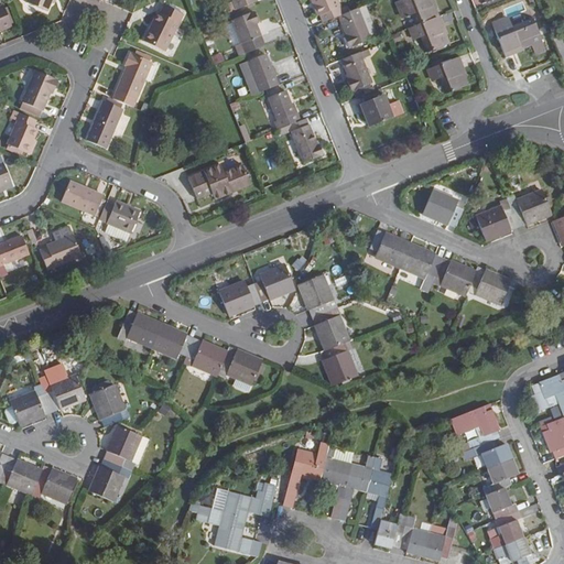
[(28,0),(28,1),(26,3),(47,12),(52,2),(52,0),(28,0)]
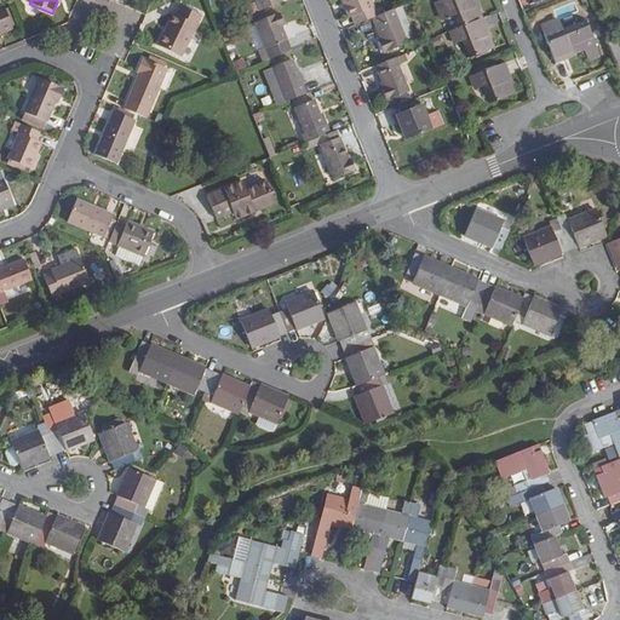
[(257,0),(262,11),(282,3),(281,0),(257,0)]
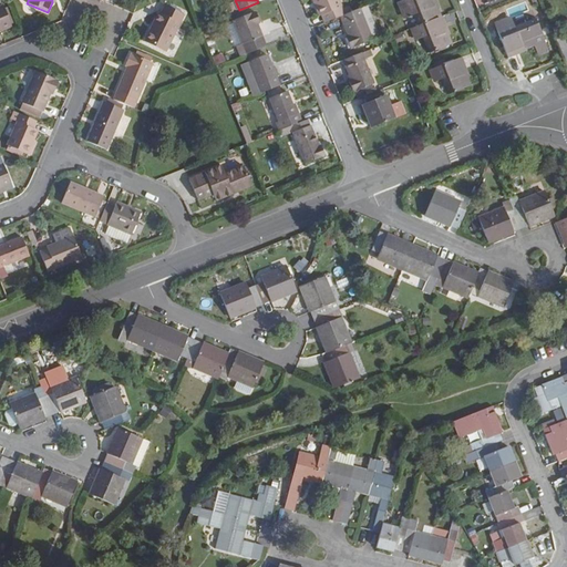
[(320,17),(322,17),(325,23),(340,17),(344,16),(338,0),(315,0),(316,2),(313,2),(320,17)]
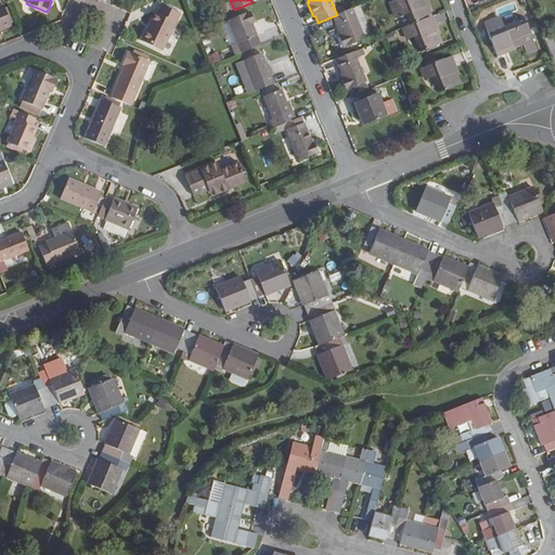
[(405,15),(410,25),(429,17),(425,7),(427,7),(425,1),(422,2),(421,0),(396,0),(389,2),(396,18),(405,15)]
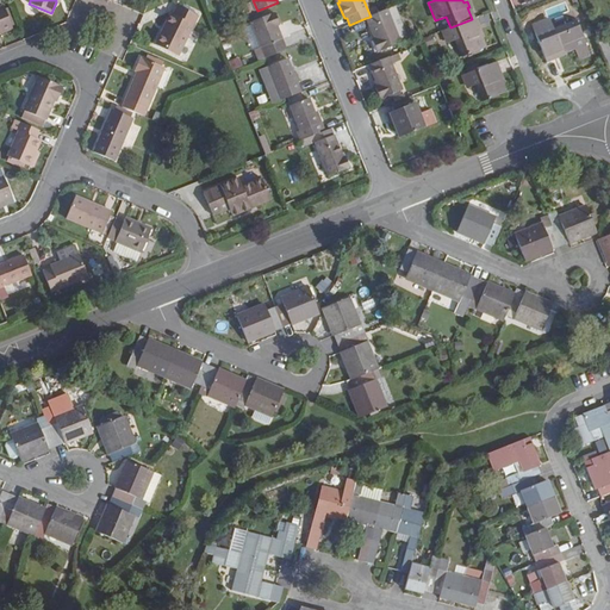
[(178,56),(198,16),(178,5),(173,16),(170,14),(166,25),(167,25),(163,33),(161,32),(155,45),(178,56)]
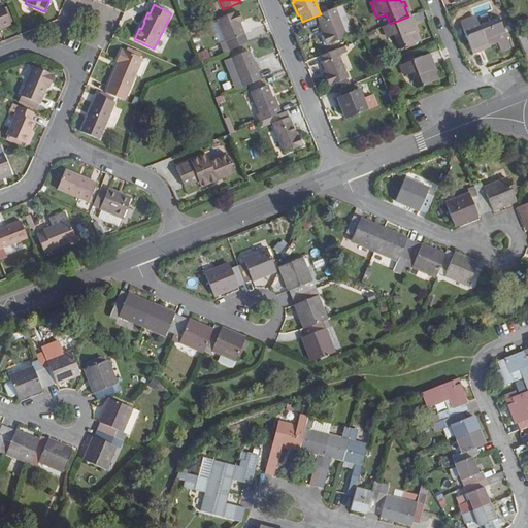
[(0,29),(10,26),(3,5),(0,5),(0,29)]
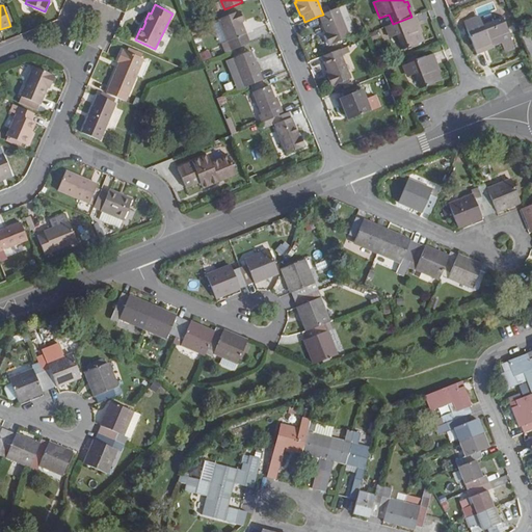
[(338,8),(323,15),(319,16),(326,35),(324,36),(328,47),(331,45),(349,38),(338,8)]
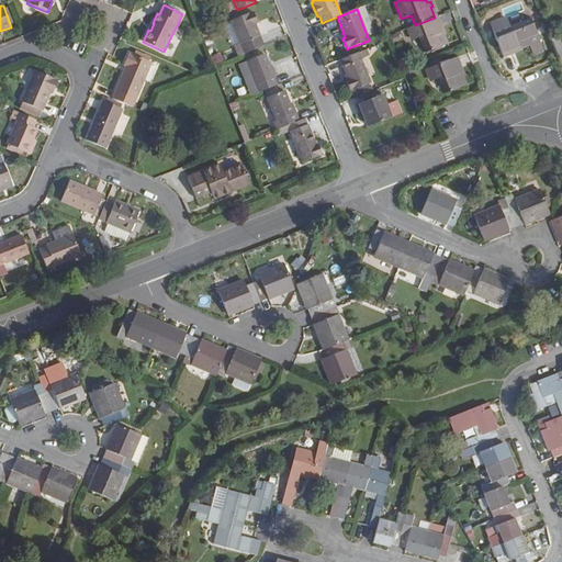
[(253,12),(232,21),(245,54),(265,46),(256,24),(257,23),(253,12)]
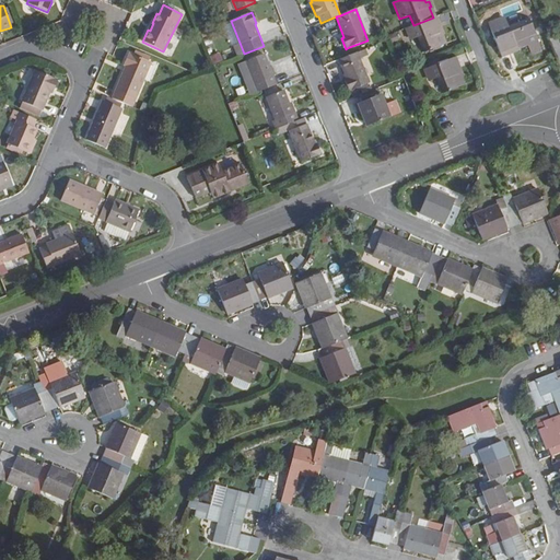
[(442,23),(453,20),(450,12),(440,15),(442,23)]
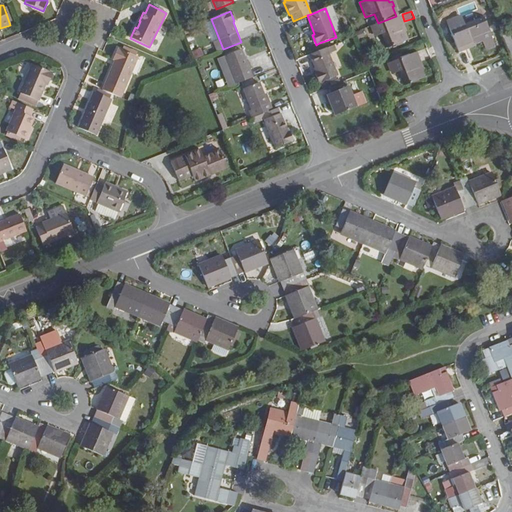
[(396,16),(378,23),(371,26),(375,38),(381,35),(386,48),(405,40),(401,30),(403,29),(402,27),(399,27),(398,25),(400,24),(396,16)]
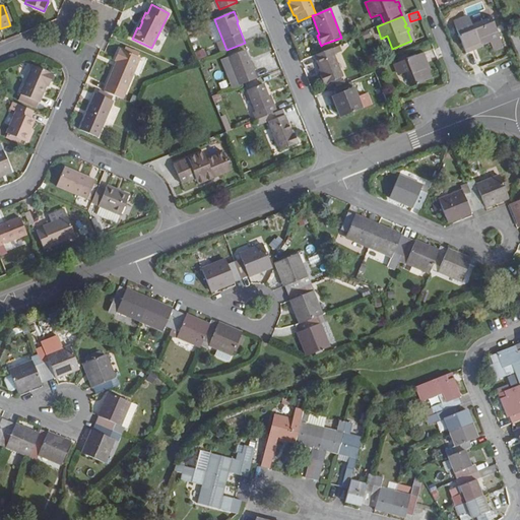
[(469,18),(454,23),(466,53),(473,50),(472,48),(475,46),(476,49),(480,47),(480,46),(490,42),(482,22),(472,26),(469,18)]
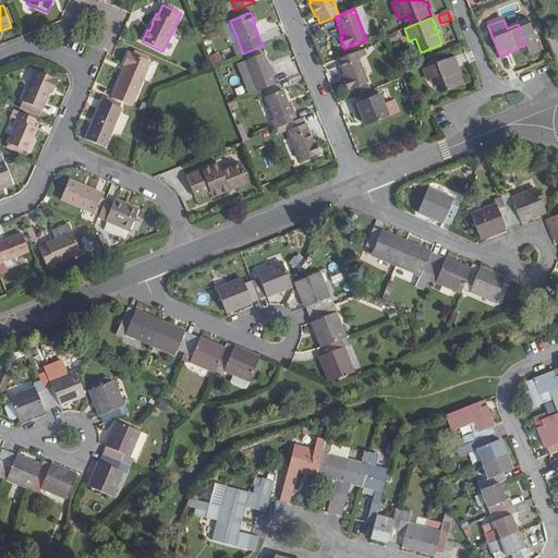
[(210,55),(213,64),(221,61),(219,52),(210,55)]
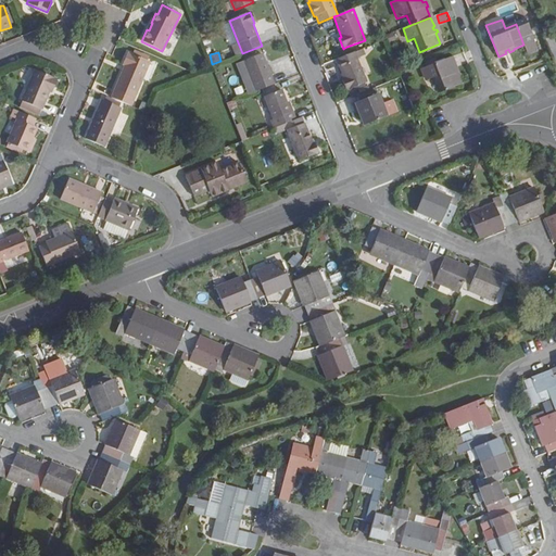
[(366,84),(354,52),(337,60),(344,79),(342,80),(346,91),(366,84)]
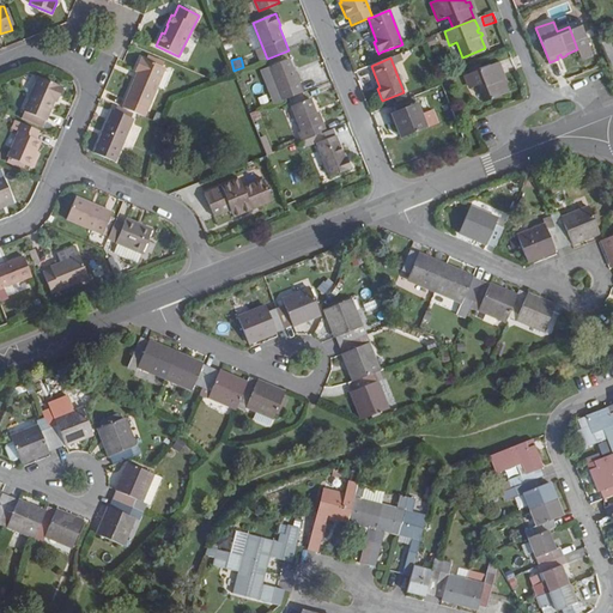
[(140,59),(135,71),(138,72),(141,73),(138,79),(135,78),(122,108),(144,117),(164,68),(144,59),(144,60),(140,59)]
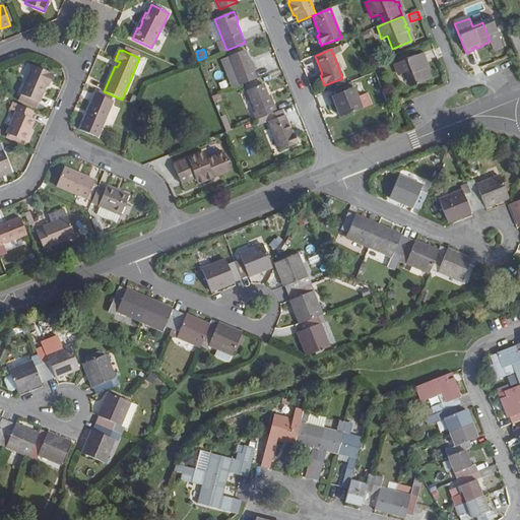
[(246,51),(230,57),(241,85),(257,79),(255,72),(257,71),(253,62),(251,63),(246,51)]
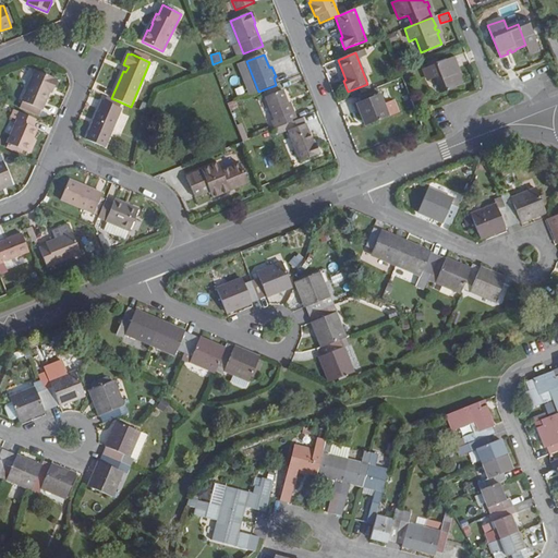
[(456,67),(452,58),(424,69),(429,82),(435,79),(441,93),(462,85),(457,73),(459,72),(458,70),(455,71),(453,68),(456,67)]
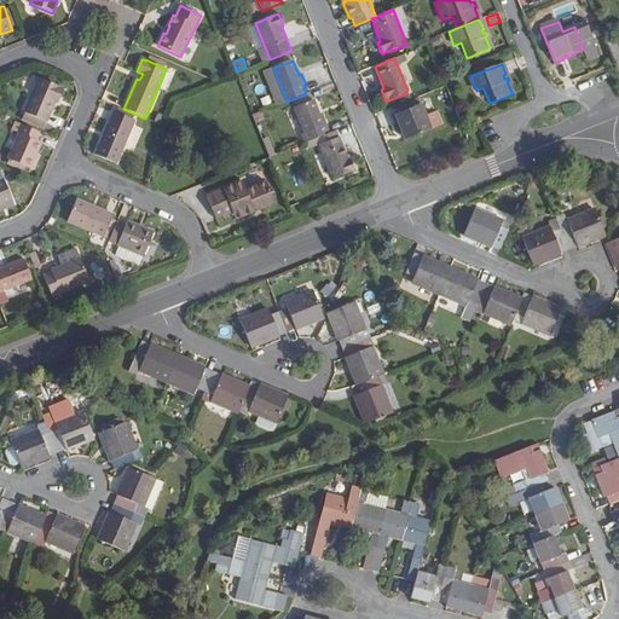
[(44,121),(46,122),(55,102),(56,98),(59,99),(63,88),(39,77),(23,113),(44,121)]
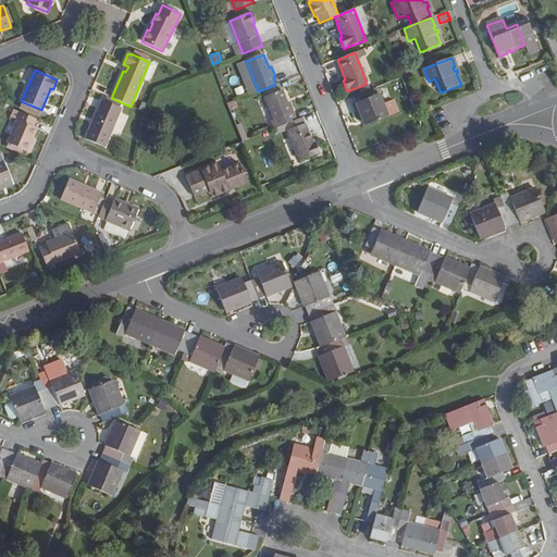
[(359,95),(361,101),(379,95),(376,88),(359,95)]
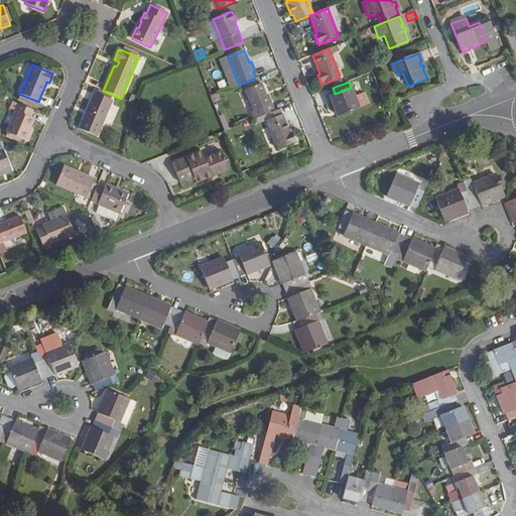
[(254,112),(252,113),(255,120),(264,116),(274,111),(268,96),(266,97),(262,85),(246,91),(254,112)]
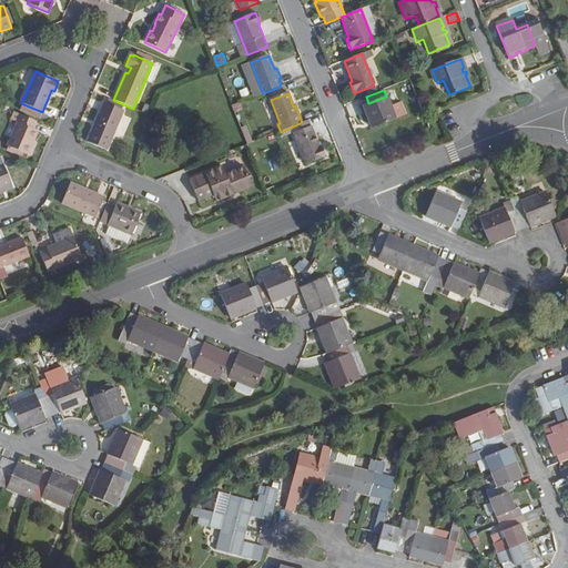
[(389,107),(386,97),(361,107),(364,117),(367,115),(372,129),(406,117),(401,103),(389,107)]
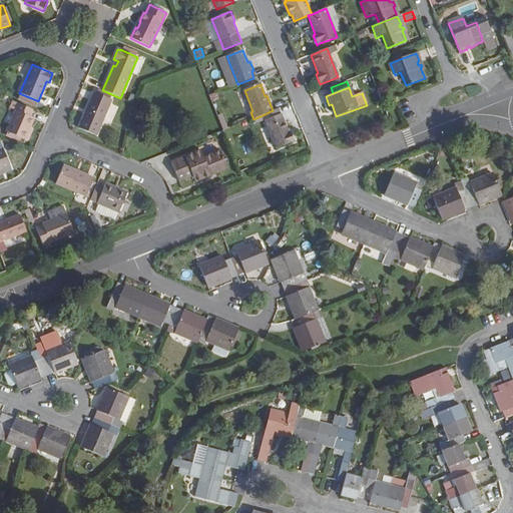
[(111,99),(94,91),(78,127),(96,135),(111,99)]
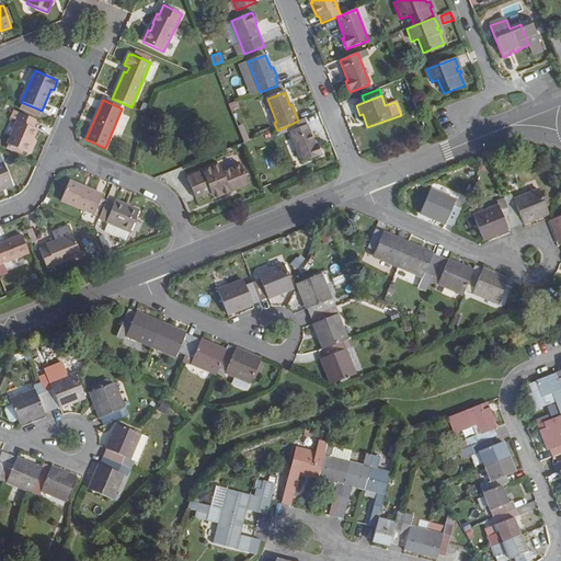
[(19,107),(37,115),(39,110),(21,102),(19,107)]
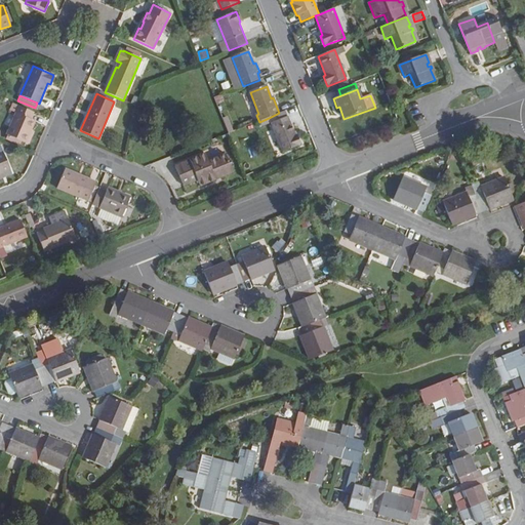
[(30,119),(33,112),(18,106),(12,103),(9,110),(15,112),(6,135),(24,143),(34,121),(30,119)]
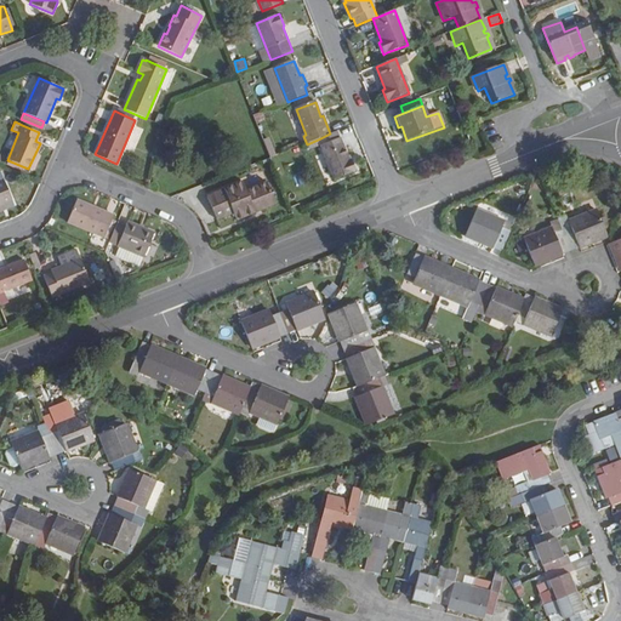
[(340,140),(336,132),(330,134),(318,140),(322,147),(340,140)]
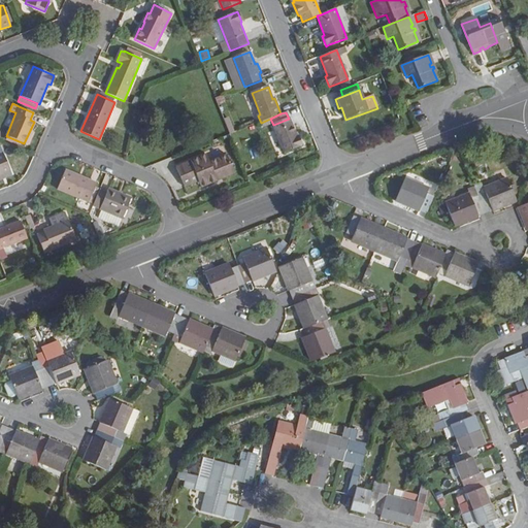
[(296,137),(289,119),(273,125),(285,154),(303,145),(299,136),(296,137)]
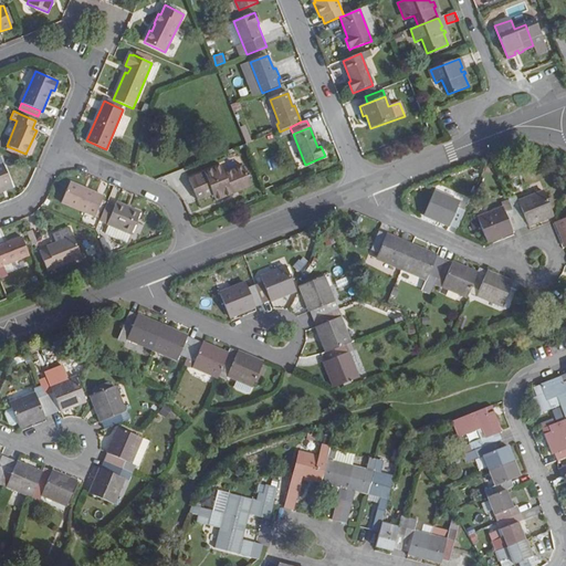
[(0,165),(0,189),(11,186),(3,165),(0,165)]
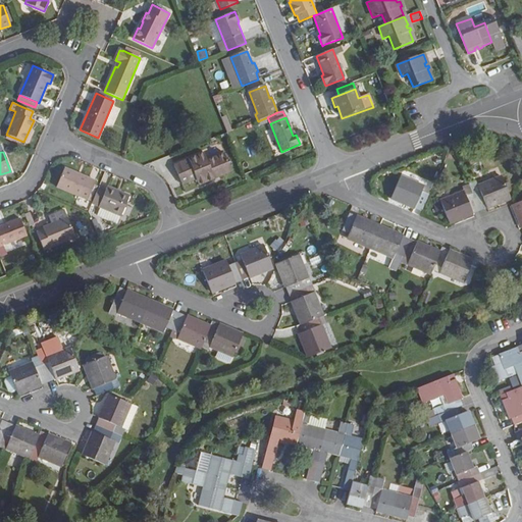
[(188,159),(174,165),(181,185),(197,178),(199,186),(215,179),(214,177),(220,175),(221,176),(231,172),(224,153),(207,160),(204,152),(188,158),(188,159)]
